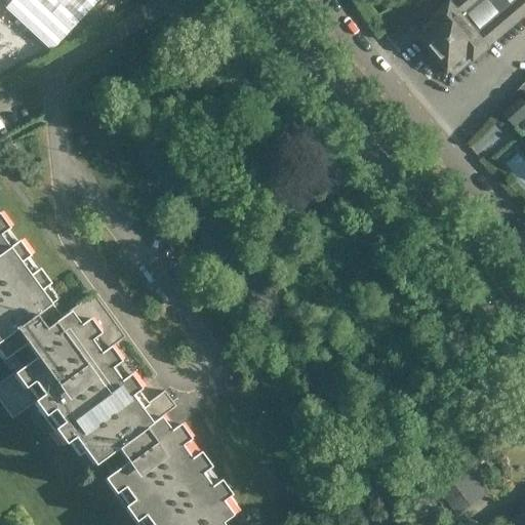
[(11,0),(4,8),(50,51),(97,0),(11,0)]
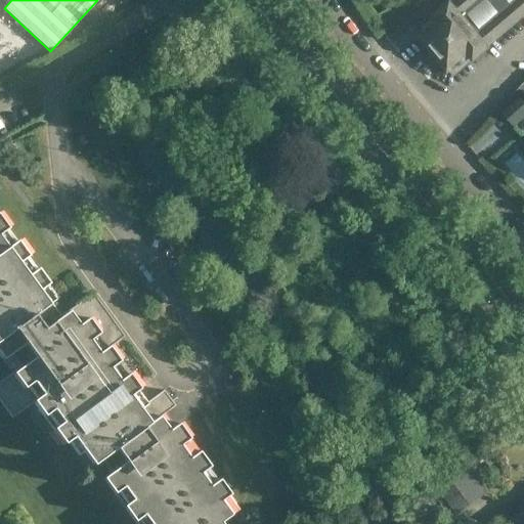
[(451,3),(450,4),(436,15),(437,17),(418,34),(451,75),(472,58),(473,59),(487,47),(486,46),(523,13),(523,0),(457,0),(452,4),(451,3)]
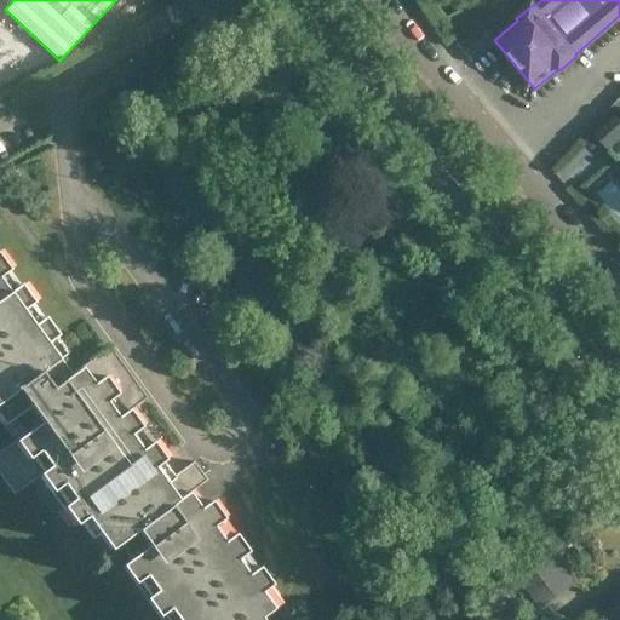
[(608,150),(619,138),(619,121),(618,119),(597,137),(608,150)]
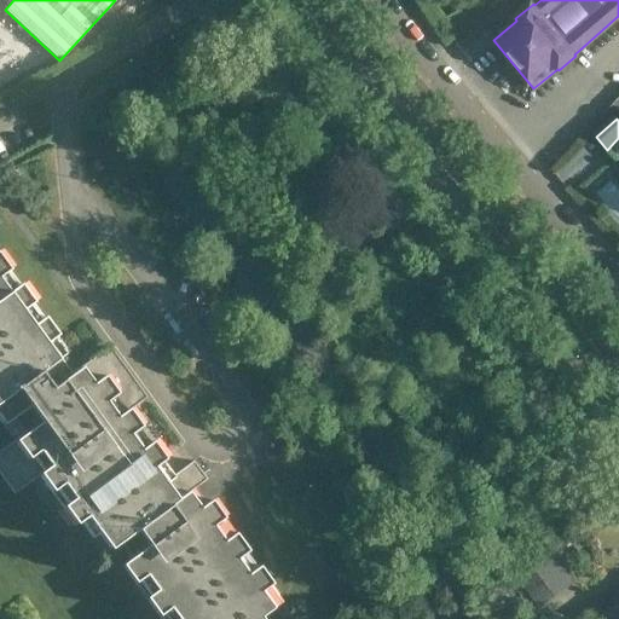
[(0,418),(4,424),(15,418),(25,433),(0,450),(0,472),(15,493),(50,467),(111,550),(121,543),(132,557),(121,565),(136,584),(145,577),(156,590),(146,599),(160,615),(171,608),(177,618),(262,618),(261,617),(273,608),(261,590),(272,583),(259,566),(248,573),(238,559),(248,551),(236,533),(225,541),(214,525),(225,519),(212,499),(201,507),(190,492),(207,479),(194,461),(166,480),(156,466),(160,463),(123,414),(139,401),(103,352),(71,375),(47,343),(58,335),(45,317),(34,325),(24,311),(35,304),(21,284),(10,291),(0,277),(0,276),(10,270),(0,255),(0,418)]
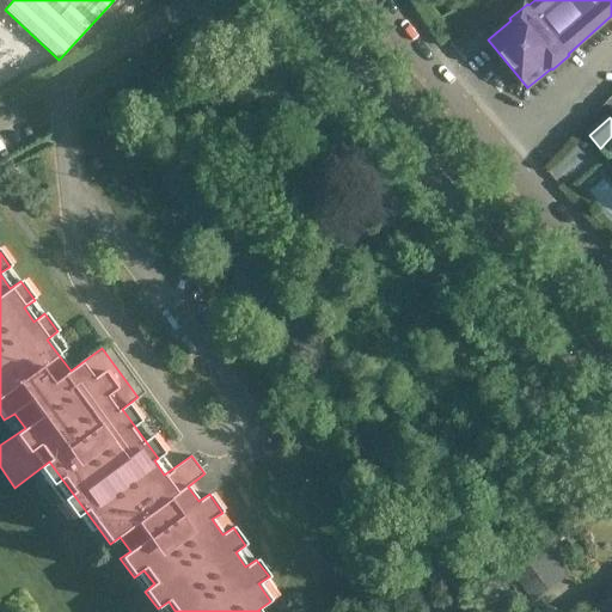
[(570,525),(509,569),(532,601),(570,574),(555,552),(568,542),(570,544),(580,537),(570,525)]
